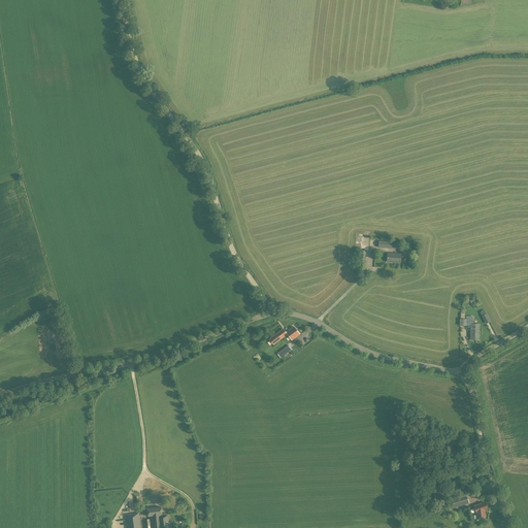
[(363,264),(365,254),(366,252),(359,250),(356,262),(363,264)]
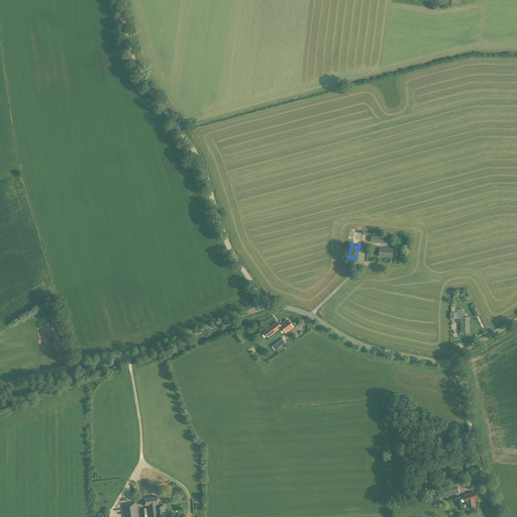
[(393,249),(380,248),(379,256),(392,257),(393,249)]
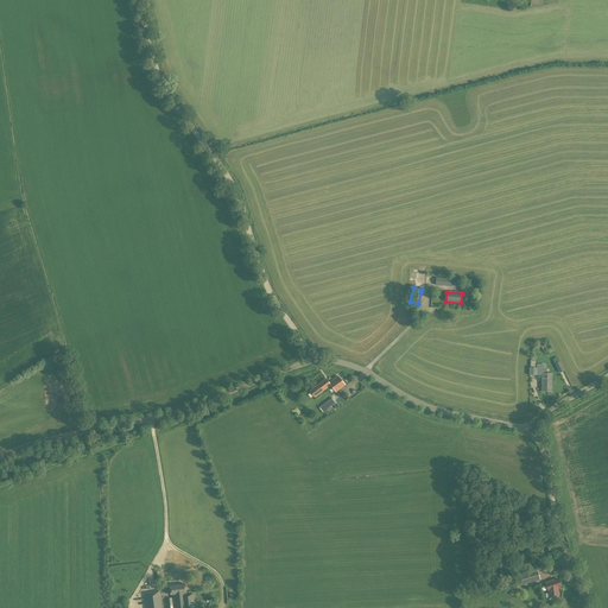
[(557,356),(552,359),(559,373),(564,369),(557,356)]
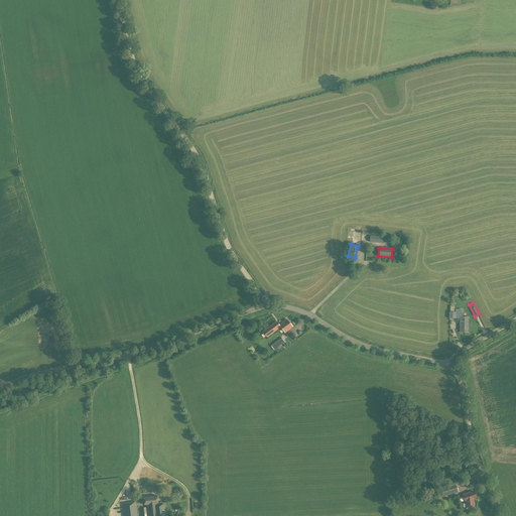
[(469,316),(463,316),(463,312),(463,309),(457,309),(456,311),(449,311),(449,318),(456,318),(456,317),(461,317),(460,330),(468,331),(469,316)]
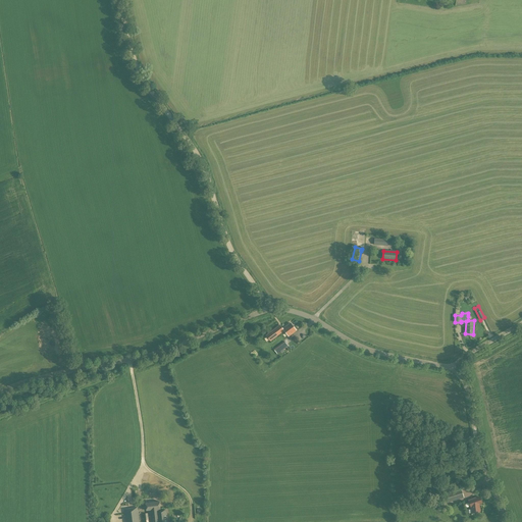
[(291,323),(282,328),(279,324),(266,335),(270,342),(283,330),(289,336),(296,330),(291,323)]
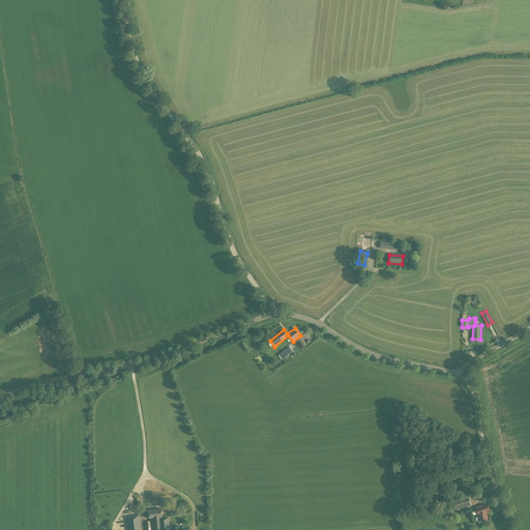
[(285,356),(292,351),(289,347),(282,352),(285,356)]
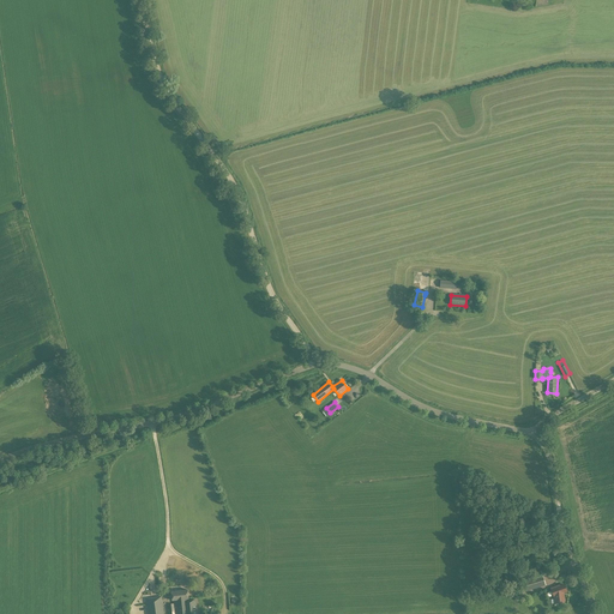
[(521,582),(523,593),(546,585),(542,576),(521,582)]
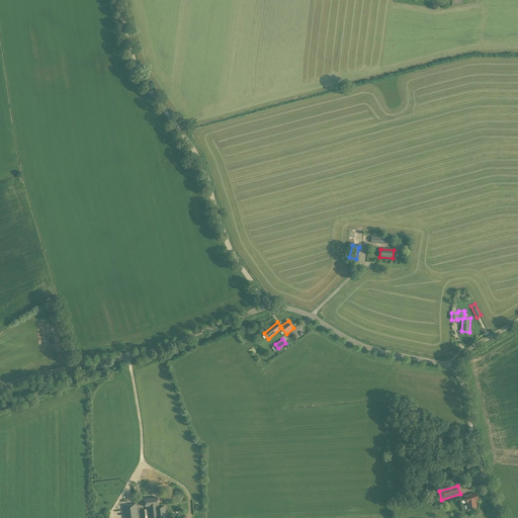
[(471,494),(464,496),(467,503),(468,509),(477,508),(475,500),(478,499),(476,493),(472,495),(471,494)]
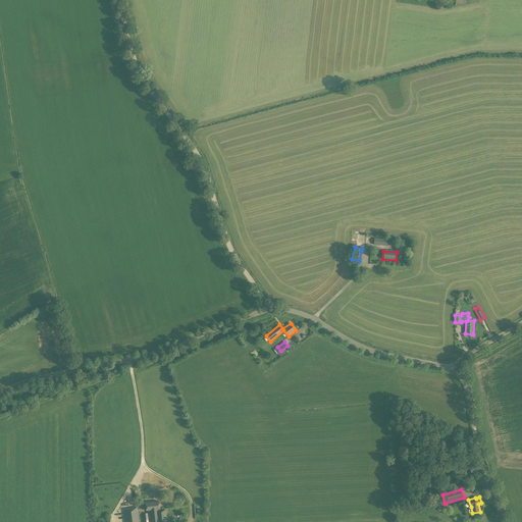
[(148,513),(143,514),(144,521),(158,521),(157,511),(157,510),(160,509),(159,502),(145,503),(146,511),(147,511),(148,513)]
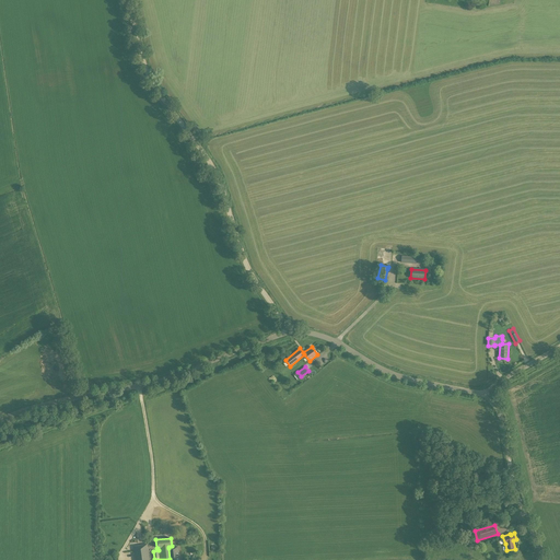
[(131,551),(135,551),(135,559),(147,559),(147,558),(149,558),(148,549),(147,545),(131,547),(131,551)]
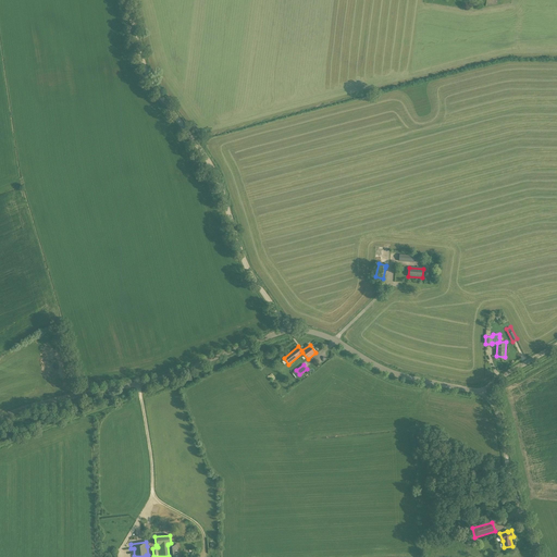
[(178,556),(177,544),(168,545),(169,556),(178,556)]
